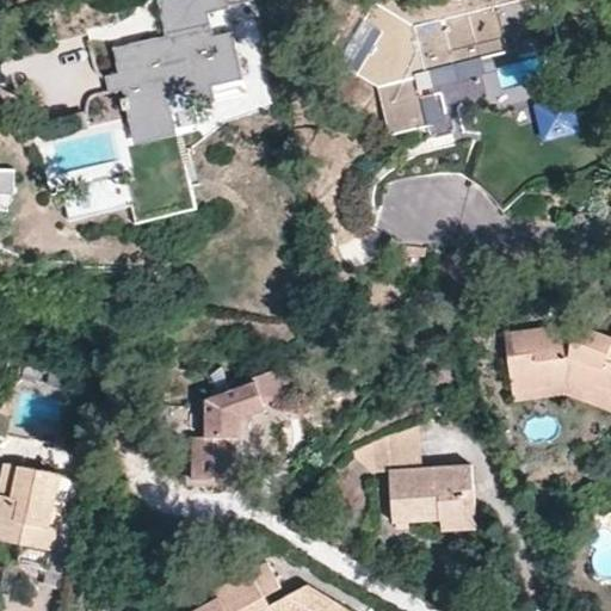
[(110,0),(72,0),(45,6),(53,35),(116,20),(110,0)]
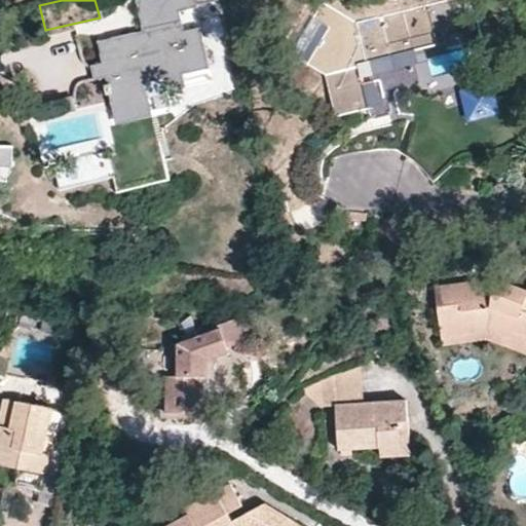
[(98,41),(101,63),(104,77),(106,84),(104,85),(106,96),(109,95),(111,103),(147,96),(144,82),(161,78),(165,90),(185,86),(183,73),(209,68),(199,27),(183,31),(179,10),(196,7),(196,2),(210,0),(135,0),(141,31),(98,41)]
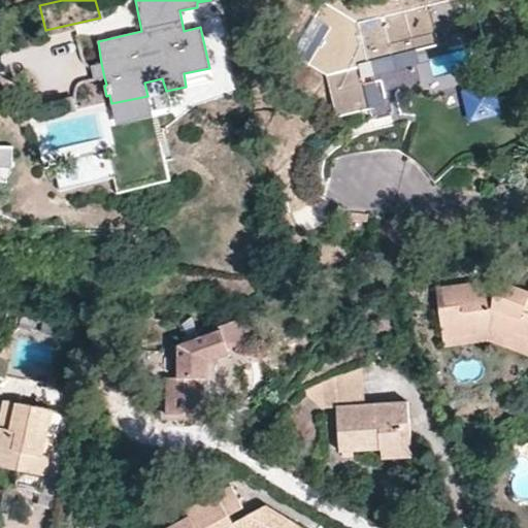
[(448,0),(357,23),(322,3),(314,19),(329,28),(308,64),(326,75),(336,117),(369,107),(359,64),(436,44),(435,38),(471,29),(462,0),(448,0)]
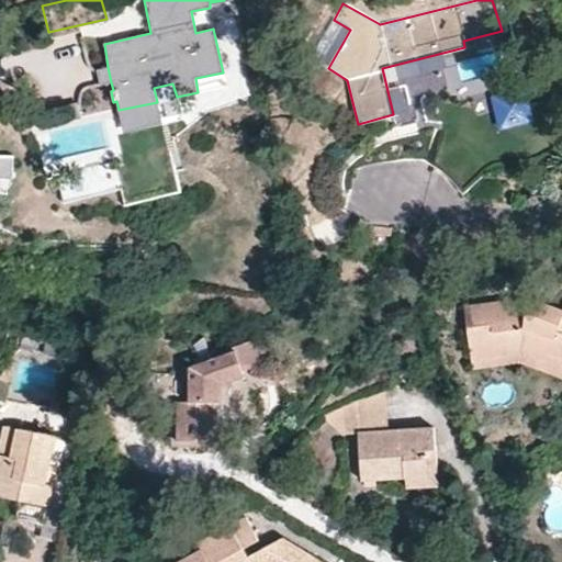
[(536,66),(523,69),(525,81),(538,77),(536,66)]
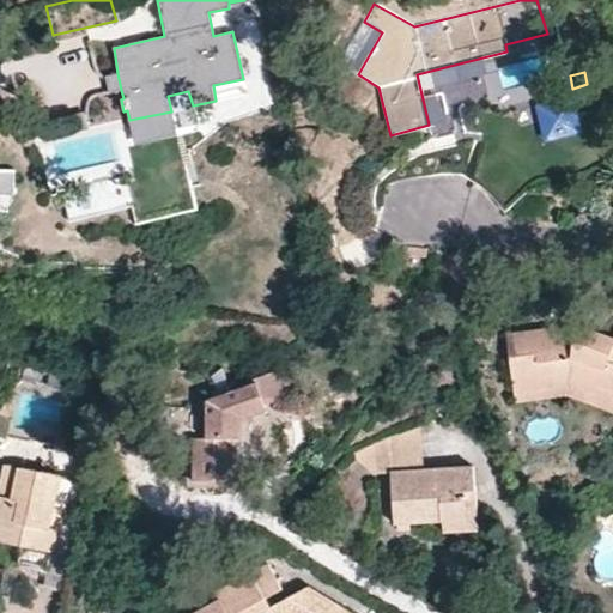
[(121,90),(117,73),(105,76),(108,92),(121,90)]
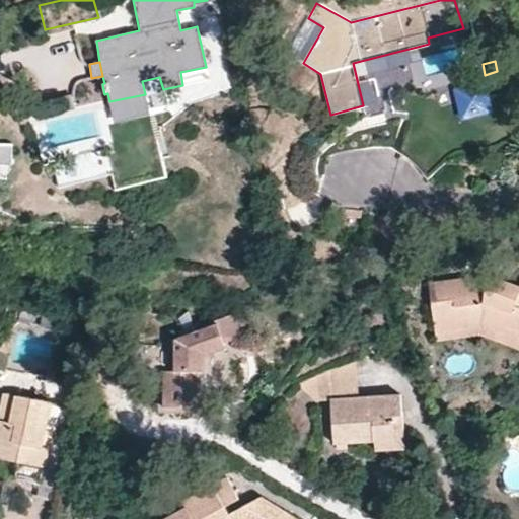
[(453,84),(462,119),(495,109),(486,76),(453,84)]
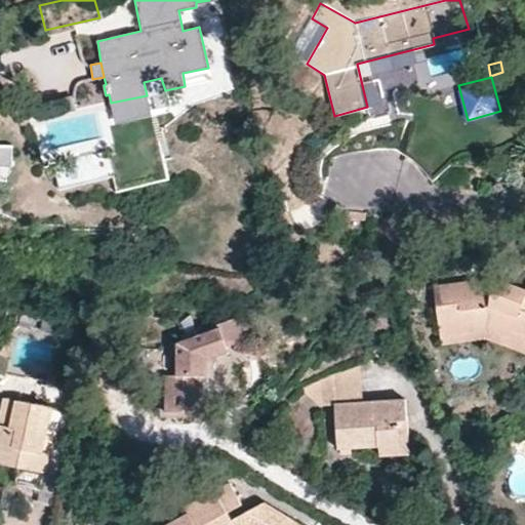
[(149,109),(147,95),(111,103),(114,116),(149,109)]
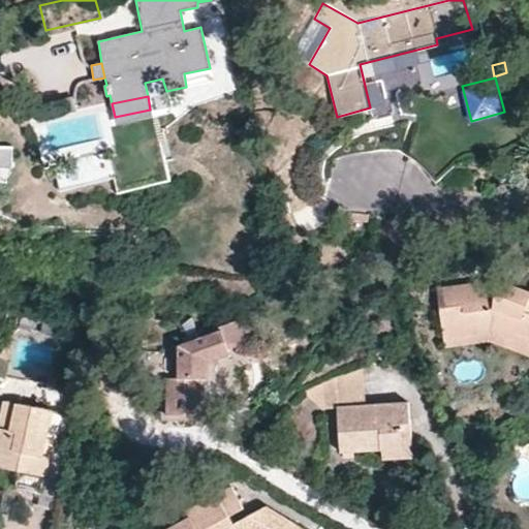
[(11,147),(0,146),(0,168),(11,169),(11,147)]
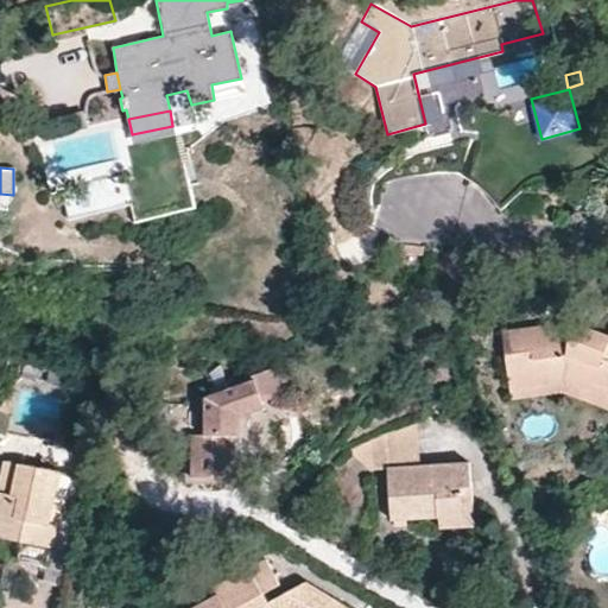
[(607,334),(575,323),(517,331),(519,347),(505,349),(511,385),(558,379),(590,390),(593,382),(607,386),(607,334)]
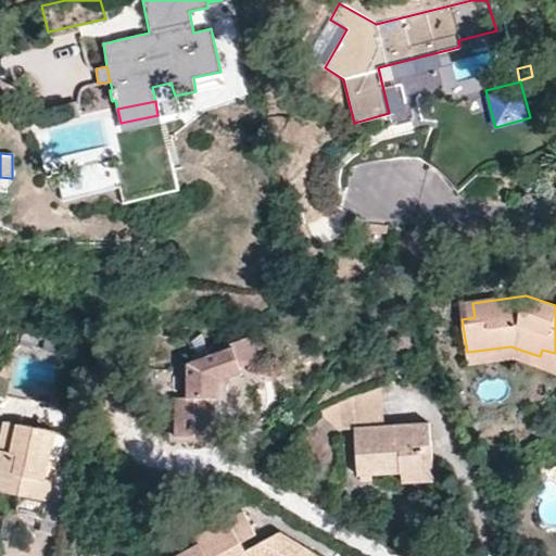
[(475,317),(472,303),(459,304),(462,319),(475,317)]
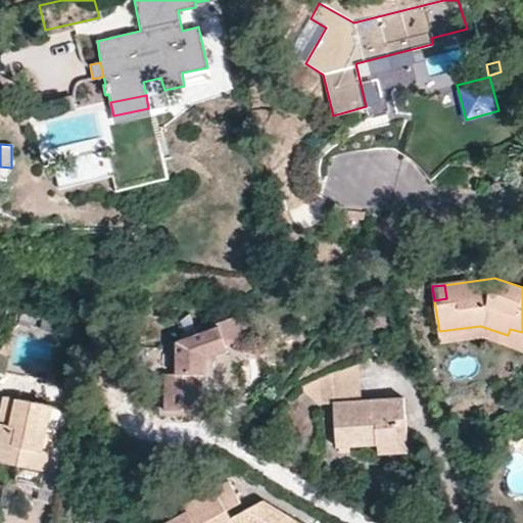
[(219,328),(225,344),(241,338),(234,320),(219,326),(219,328)]
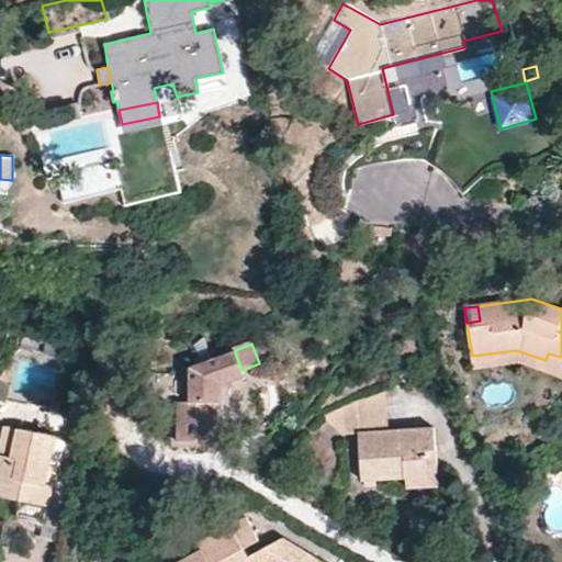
[(561,375),(561,357),(548,353),(546,360),(516,350),(472,356),(473,364),(518,359),(561,375)]
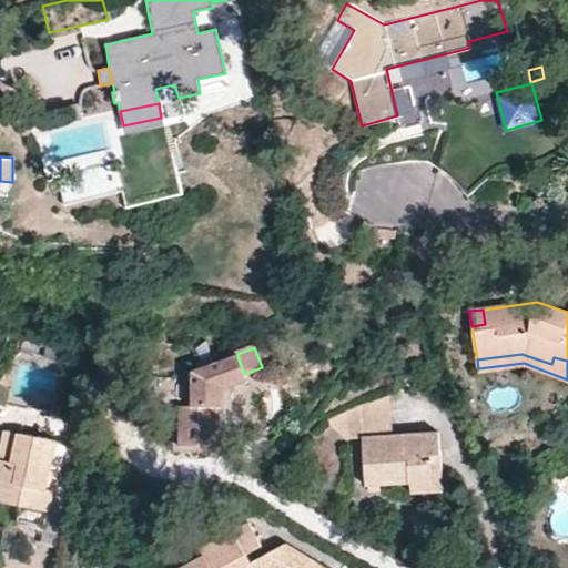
[(222,391),(231,387),(246,382),(244,374),(237,356),(191,375),(172,375),(173,407),(180,407),(181,447),(222,446),(223,430),(222,391)]
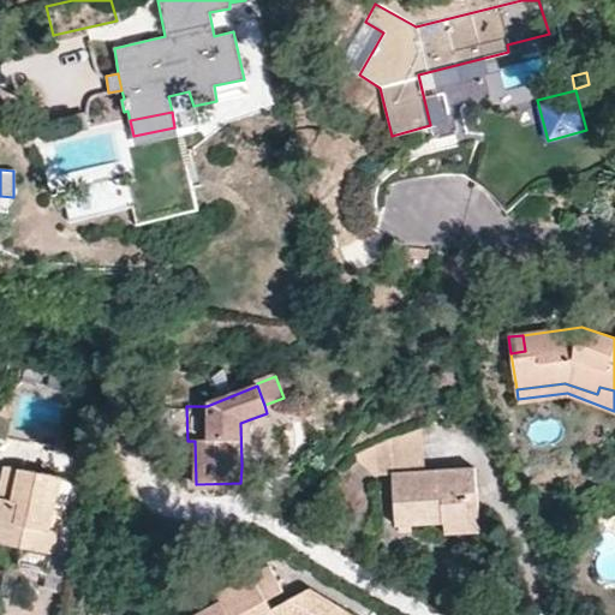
[(0,396),(0,418),(10,421),(13,399),(0,396)]
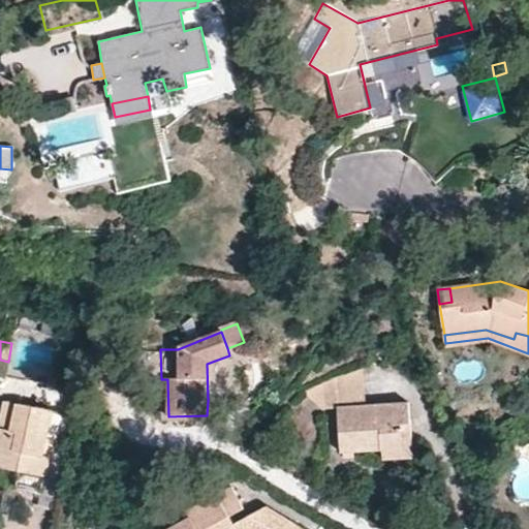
[(215,401),(215,361),(207,364),(208,401),(215,401)]
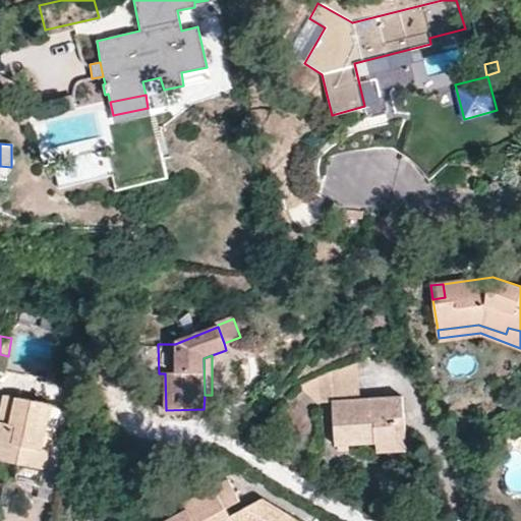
[(302,405),(335,402),(359,401),(357,365),(302,384),(302,405)]
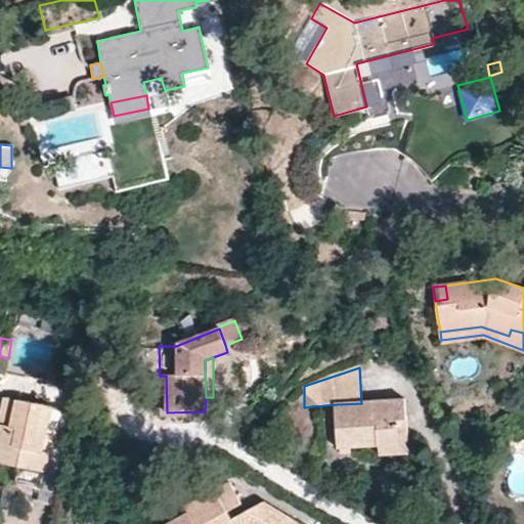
[(48,452),(44,451),(37,450),(43,406),(5,398),(0,426),(0,463),(18,468),(17,482),(41,487),(48,452)]
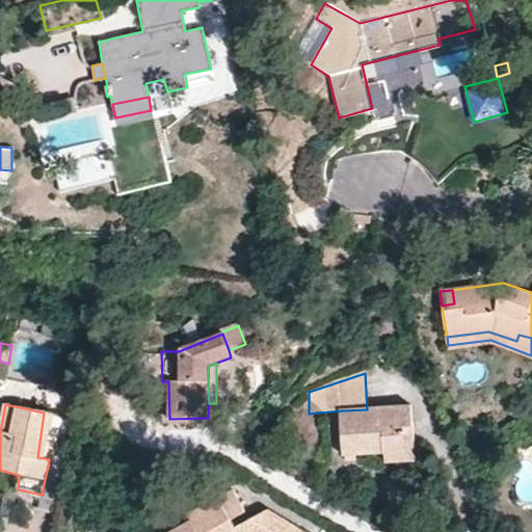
[(345,455),(386,452),(414,450),(410,406),(367,409),(342,410),(345,455)]
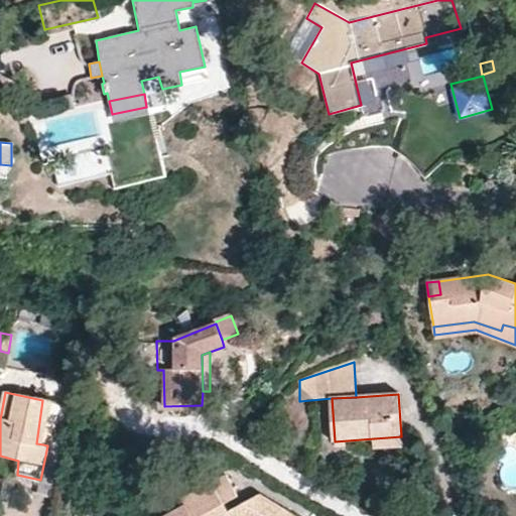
[(36,443),(43,444),(51,401),(42,400),(36,443)]
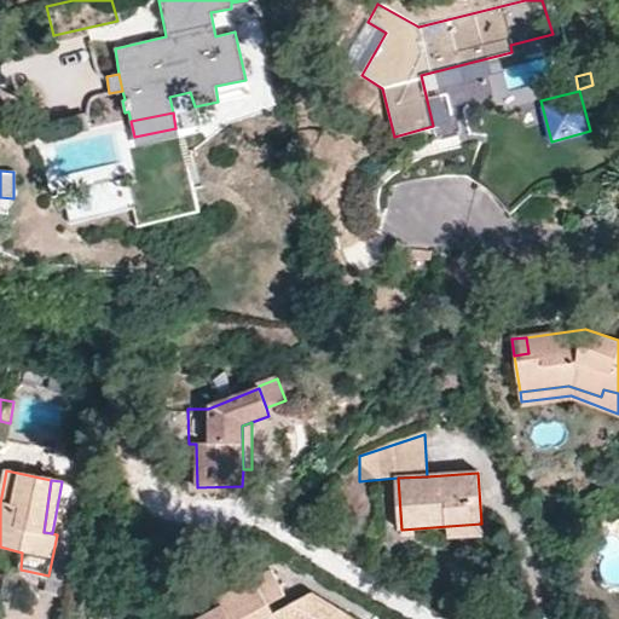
[(481,524),(449,526),(450,537),(482,534),(481,524)]
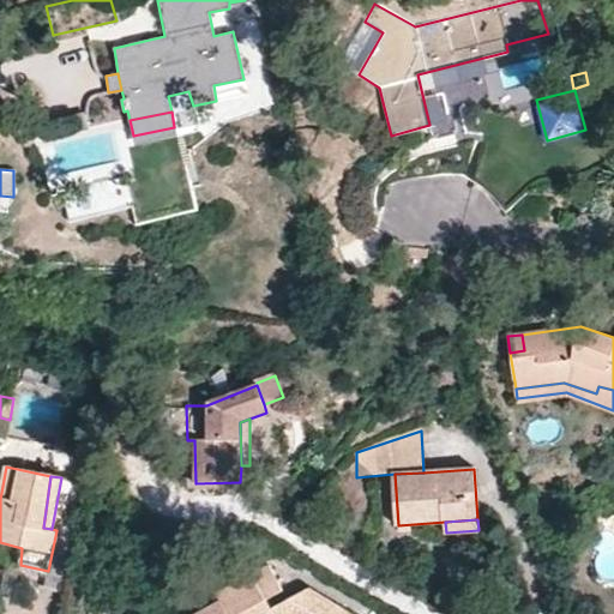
[(353,613),(309,589),(272,611),(268,601),(283,591),(270,569),(218,596),(221,603),(200,613),(353,613)]
